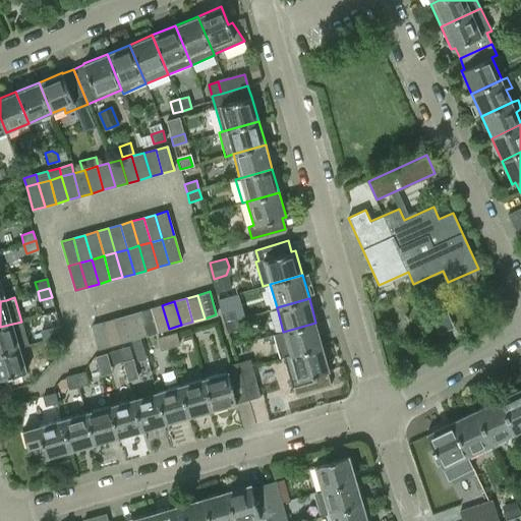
[(432,308),(440,331),(454,326),(447,303),(432,308)]
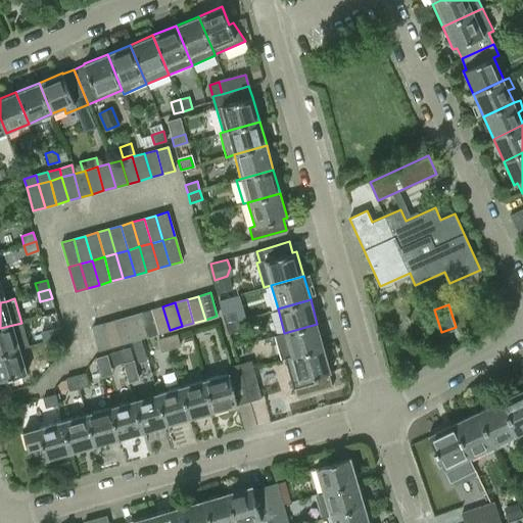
[(170,330),(162,306),(151,310),(158,333),(170,330)]
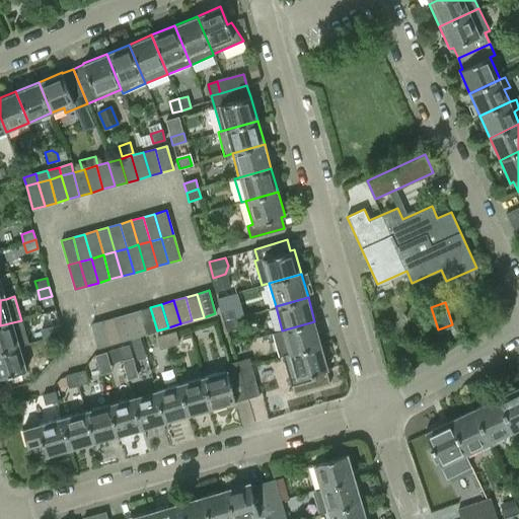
[(138,310),(145,334),(157,330),(150,307),(138,310)]
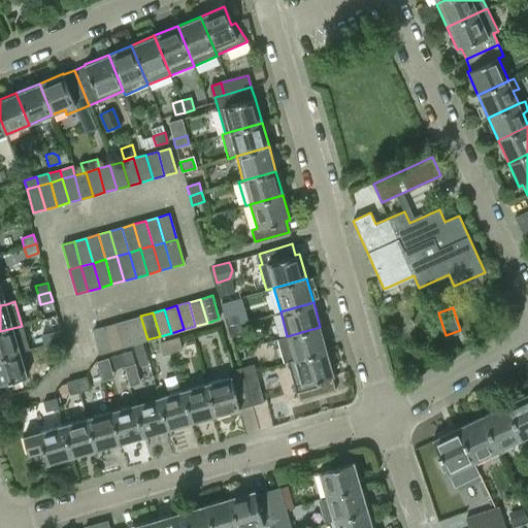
[(225,318),(228,327),(239,324),(237,315),(225,318)]
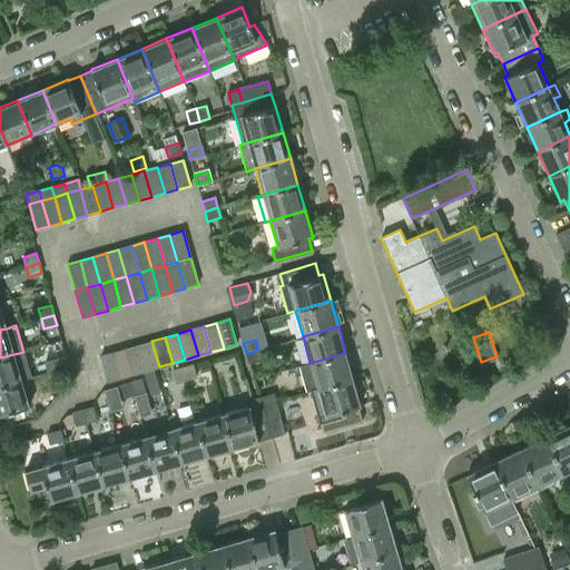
[(139,345),(147,371),(159,366),(151,341),(139,345)]
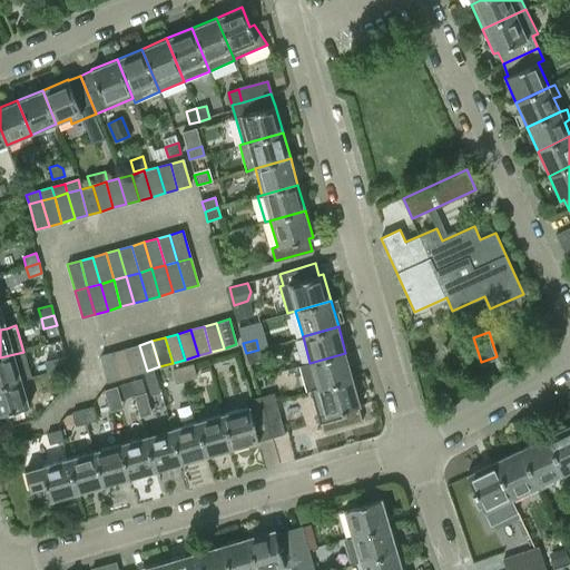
[(126,349),(134,374),(147,371),(139,345),(126,349)]
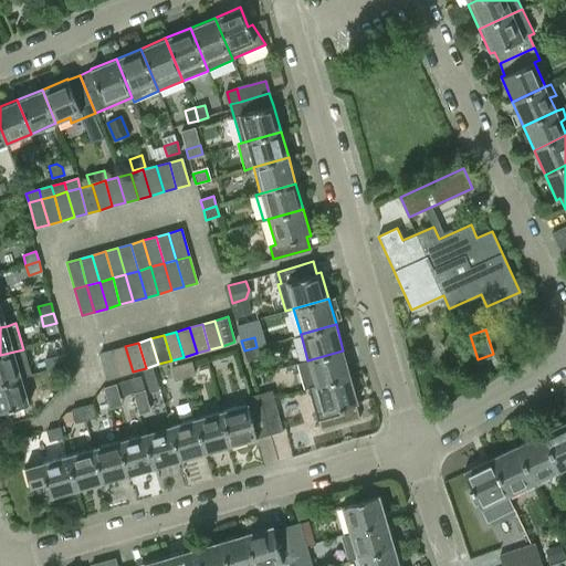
[(113,349),(119,375),(133,371),(125,346),(113,349)]
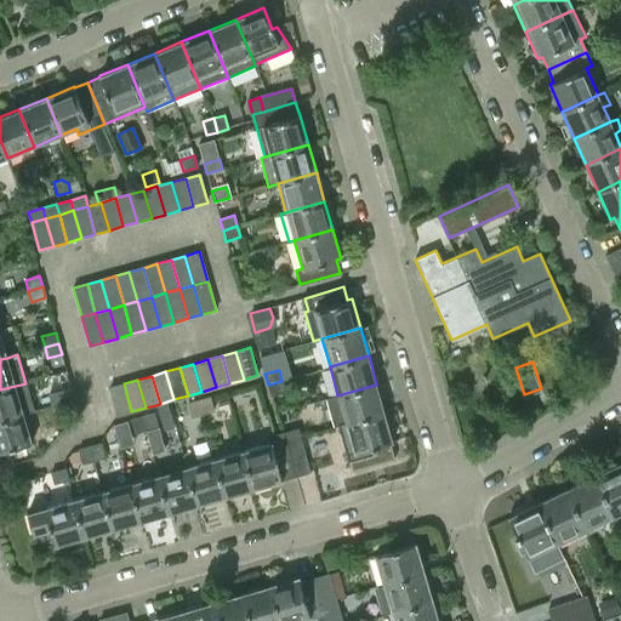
[(285,392),(281,381),(268,385),(271,396),(285,392)]
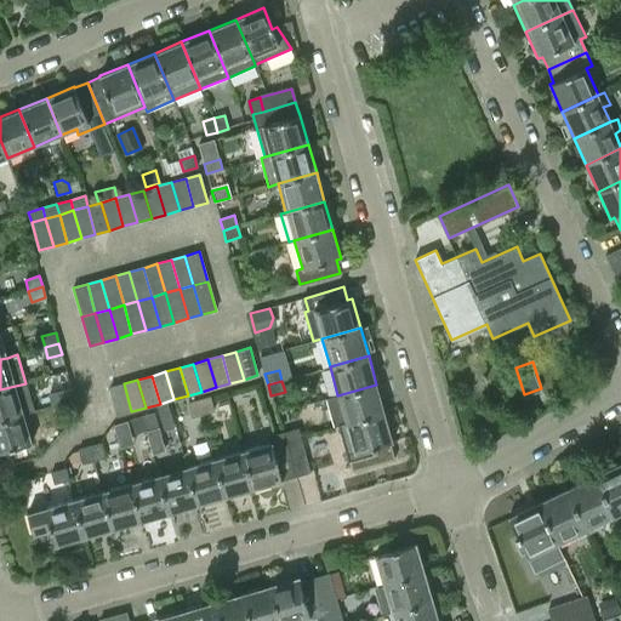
[(34,411),(26,383),(0,389),(0,420),(23,414),(34,411)]
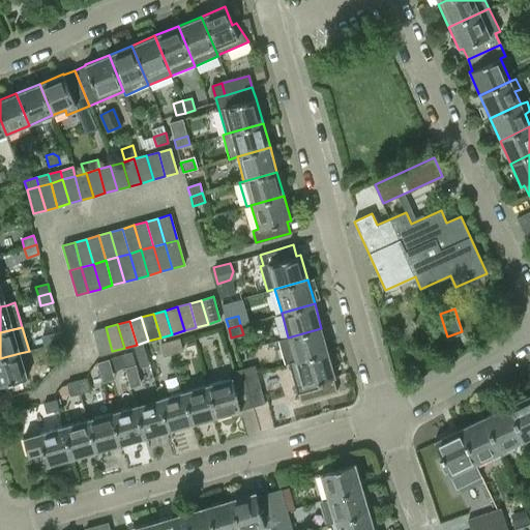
[(112,351),(106,327),(93,331),(100,355),(112,351)]
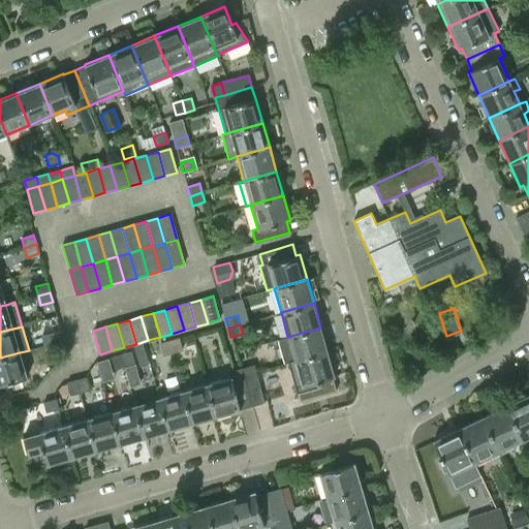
[(284,364),(288,363),(328,351),(320,328),(287,337),(278,339),(284,364)]
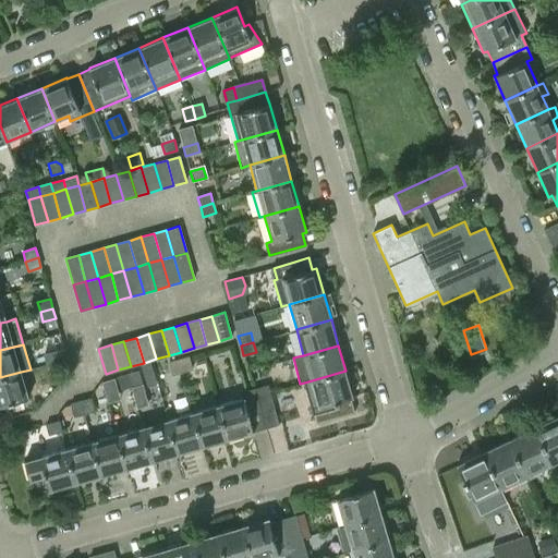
[(51,352),(44,354),(46,364),(55,362),(67,359),(64,349),(51,352)]
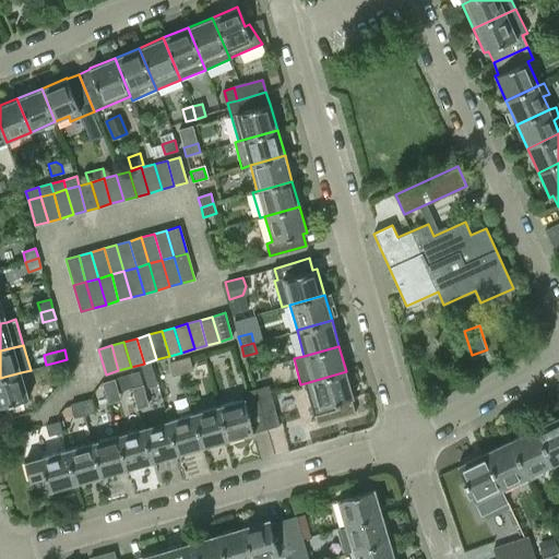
[(179,360),(182,372),(192,370),(189,357),(179,360)]
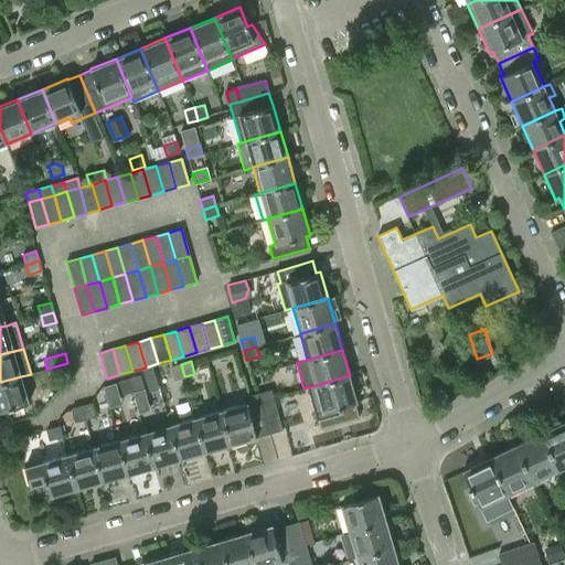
[(71,373),(67,363),(55,366),(57,376),(71,373)]
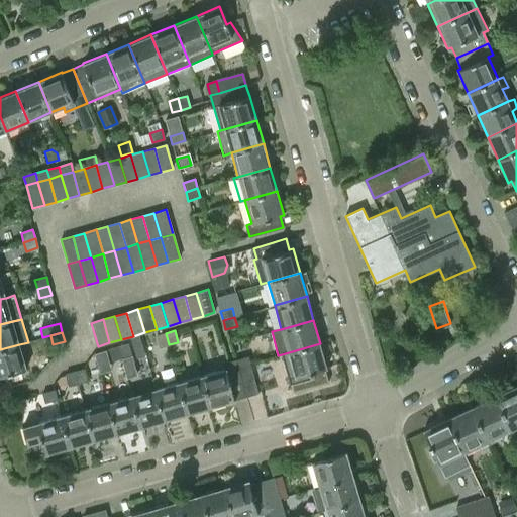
[(160,347),(169,344),(166,333),(157,335),(160,347)]
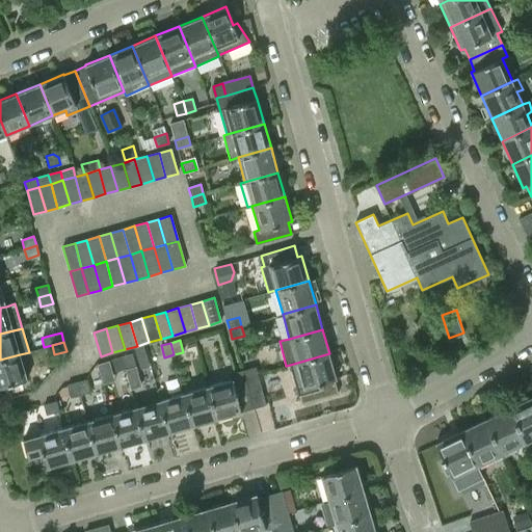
[(142,346),(136,348),(141,368),(149,366),(142,346)]
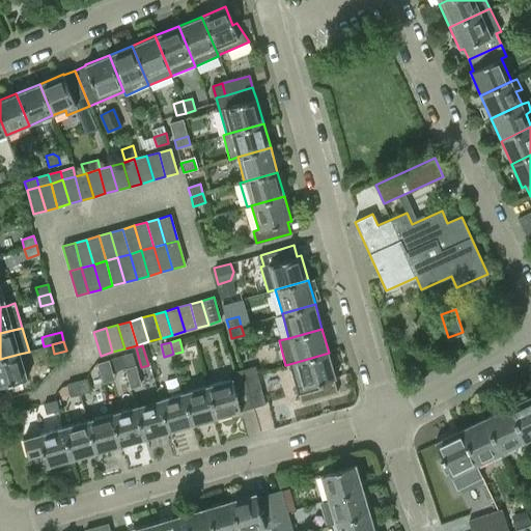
[(121,356),(126,368),(134,365),(131,353),(121,356)]
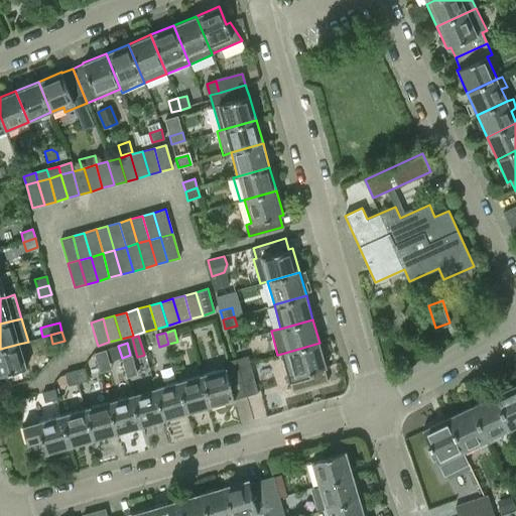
[(319,343),(281,354),(290,383),(291,383),(293,390),(313,385),(328,381),(324,369),(325,369),(325,368),(327,367),(319,343)]
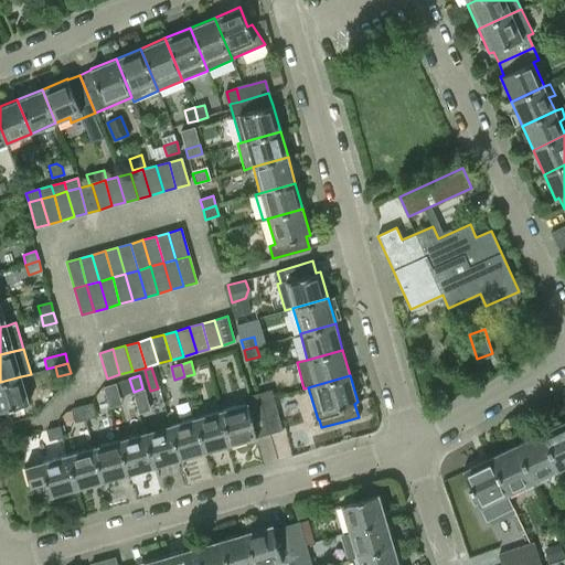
[(29,403),(21,376),(0,382),(0,415),(10,413),(9,408),(29,403)]
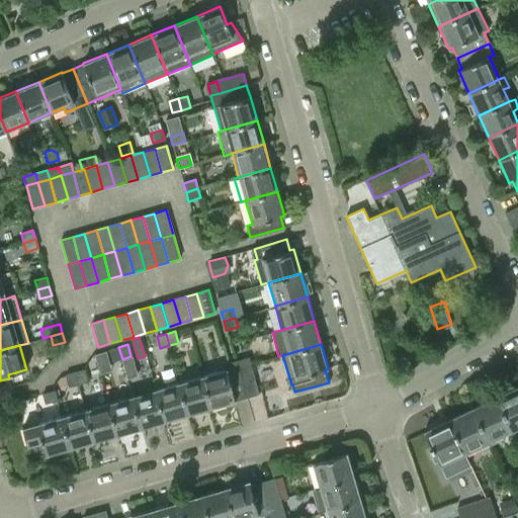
[(122,359),(118,347),(109,350),(113,361),(122,359)]
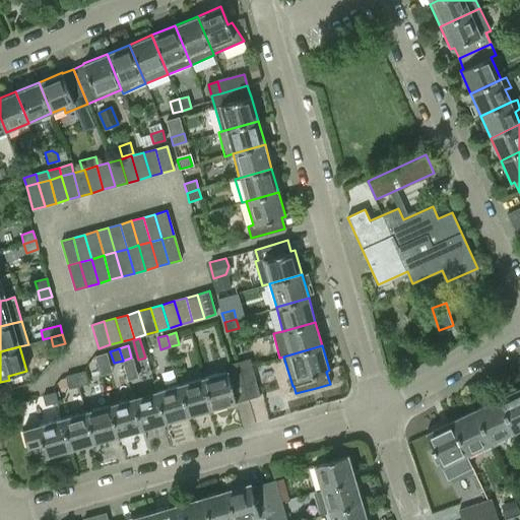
[(249,360),(237,363),(240,372),(251,369),(249,360)]
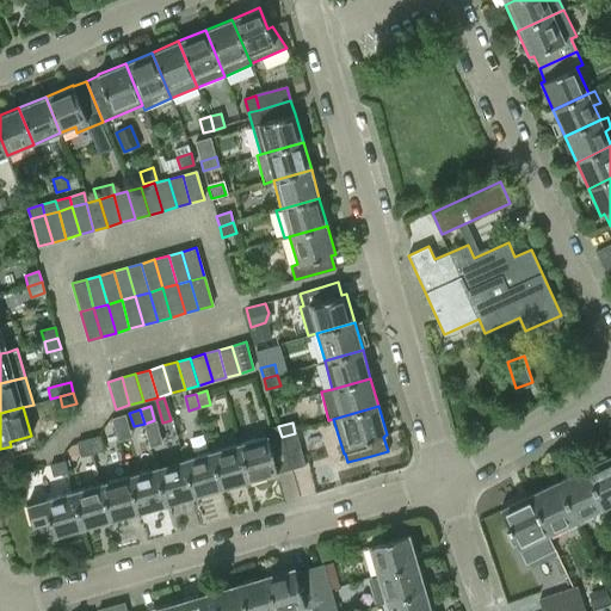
[(266,436),(239,443),(250,481),(277,474),(277,473),(291,468),(282,437),(278,426),(264,430),(266,436)]
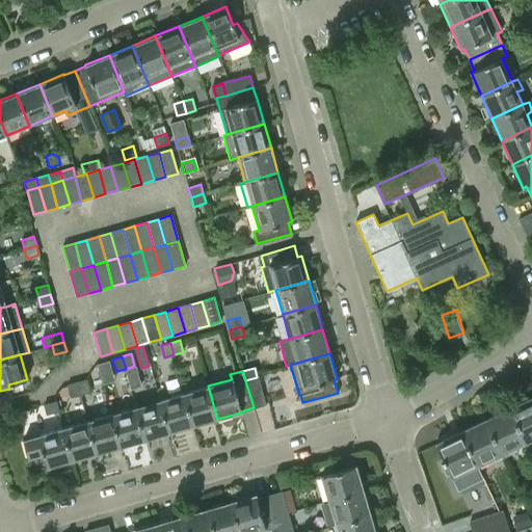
[(257,377),(245,380),(254,407),(265,404),(257,377)]
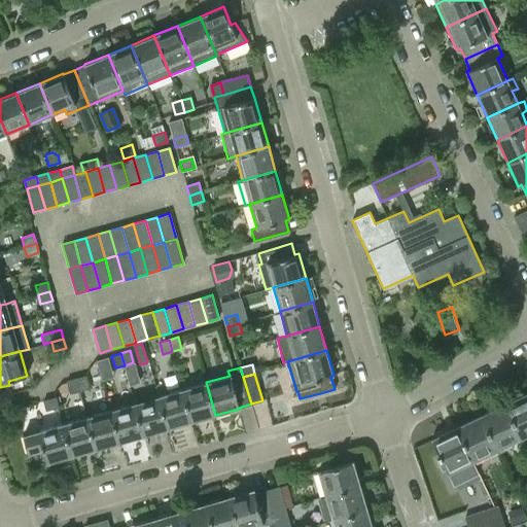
[(89,388),(85,376),(76,379),(79,390),(89,388)]
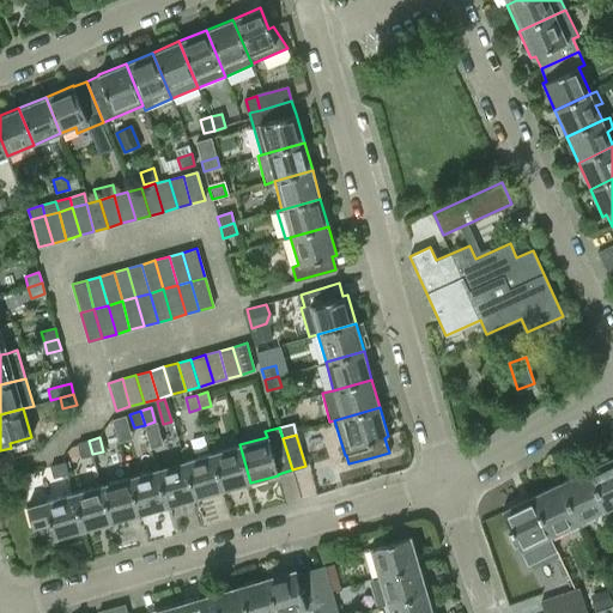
[(82,457),(92,454),(89,441),(78,443),(82,457)]
